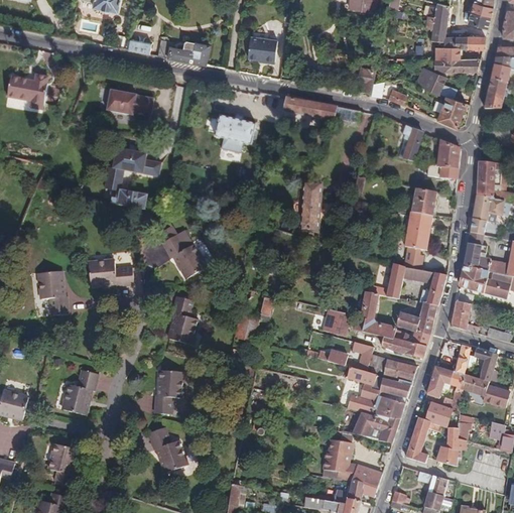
[(84,0),(94,3),(93,9),(118,16),(123,0),(84,0)]
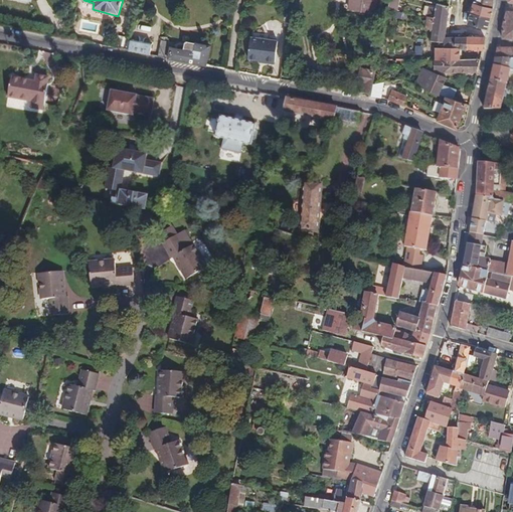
[(348,0),(348,5),(373,8),(374,0),(348,0)]
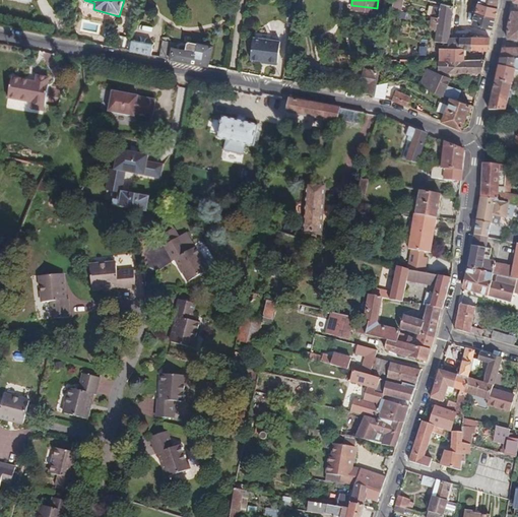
[(446,35),(451,5),(441,2),(439,9),(434,8),(433,15),(438,16),(436,28),(434,39),(446,40),(446,35)]
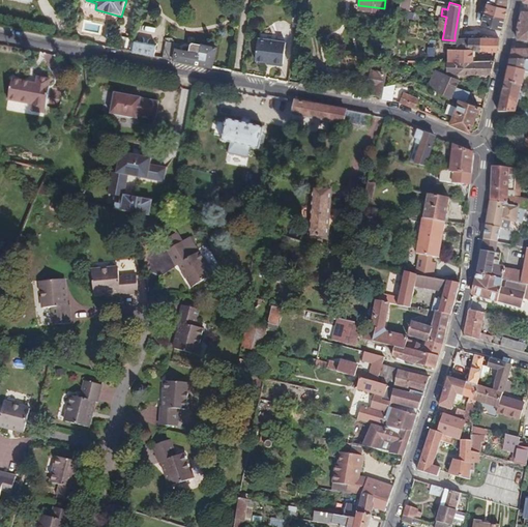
[(503,16),(506,6),(487,2),(484,12),(503,16)]
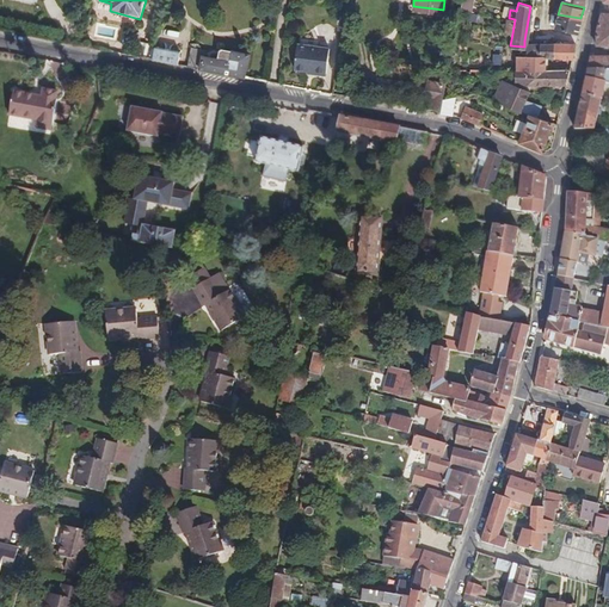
[(608,13),(600,13),(595,44),(608,44),(608,13)]
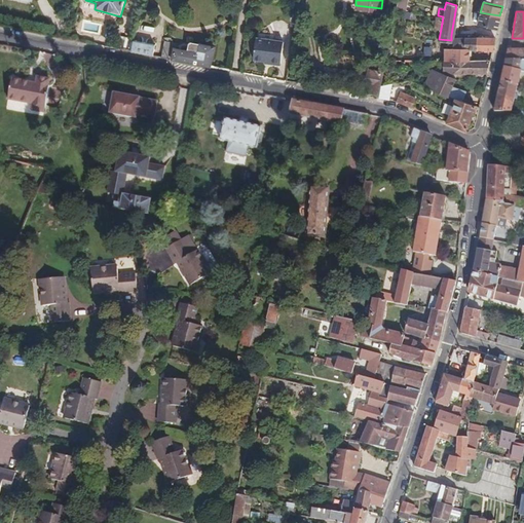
[(495,28),(499,15),(480,12),(477,23),(495,28)]
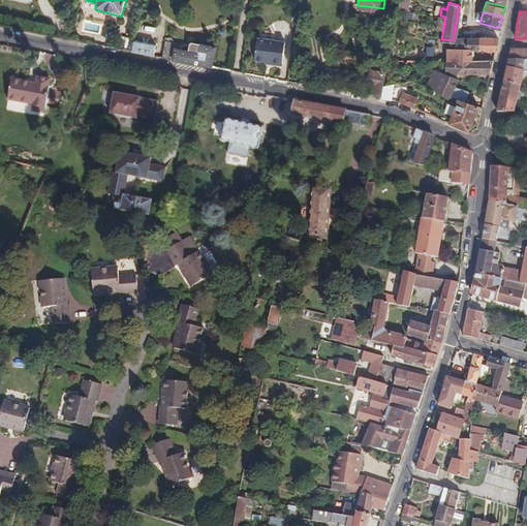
[(435,27),(443,29),(445,17),(440,16),(438,14),(437,20),(435,27)]
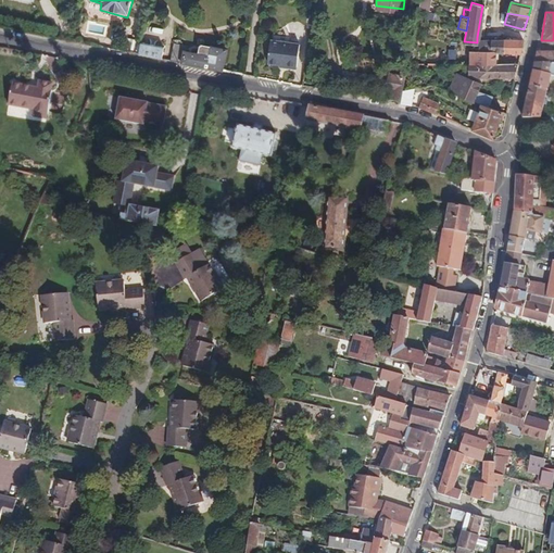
[(502,38),(477,37),(477,42),(477,46),(474,47),(474,49),(476,50),(494,51),(501,51),(502,38)]
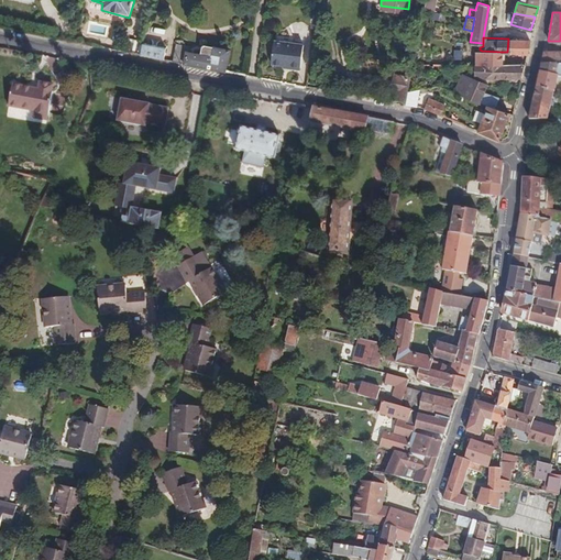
[(525,53),(528,39),(508,39),(507,52),(525,53)]
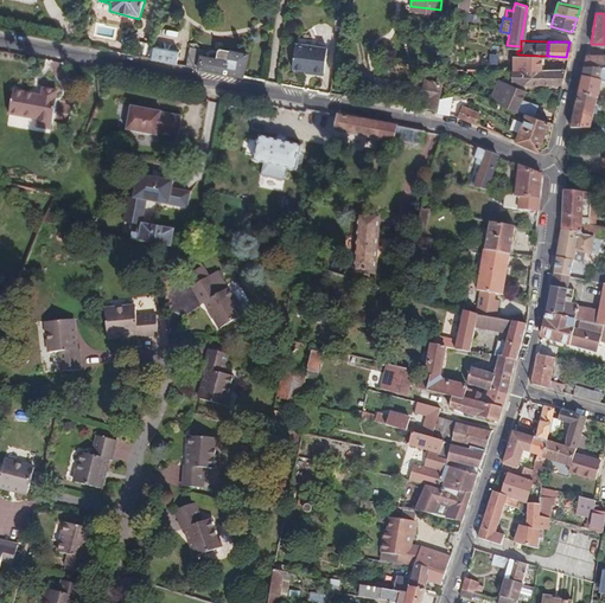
[(325,51),(294,43),(291,68),(311,74),(311,75),(322,77),(325,51)]
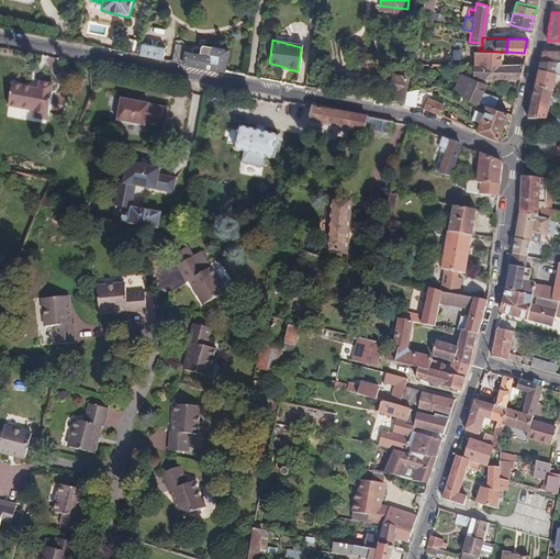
[(141,42),(138,54),(161,58),(165,46),(141,42)]
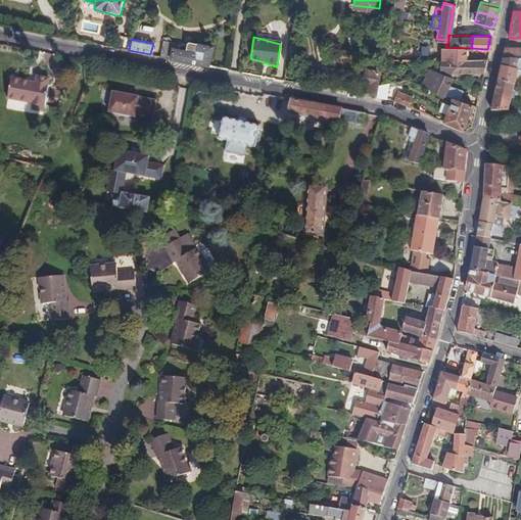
[(159,55),(207,64),(211,46),(197,43),(195,51),(173,47),(173,41),(163,40),(159,55)]
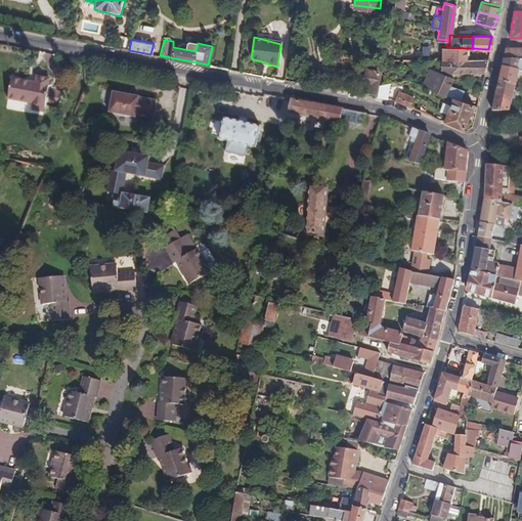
[(448,58),(465,58),(466,48),(448,47),(448,58)]
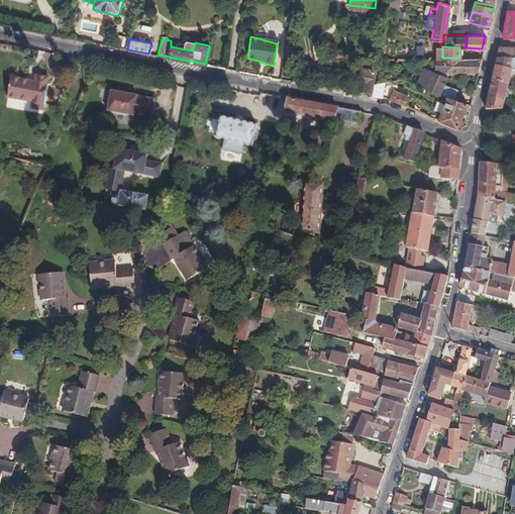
[(514,56),(514,46),(498,46),(496,57),(514,56)]
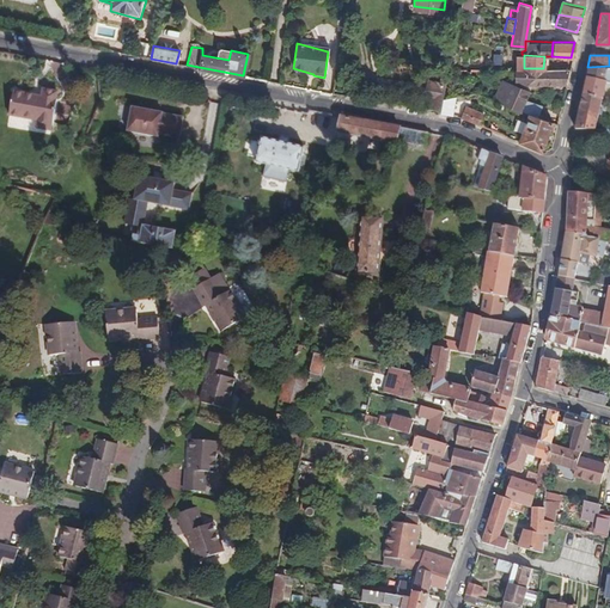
[(609,66),(587,67),(581,91),(599,94),(603,80),(609,80),(609,66)]
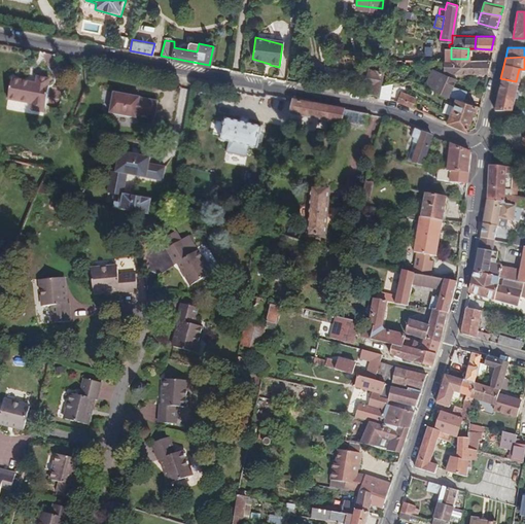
[(486,71),(489,58),(467,59),(451,59),(444,60),(444,70),(451,72),(486,71)]
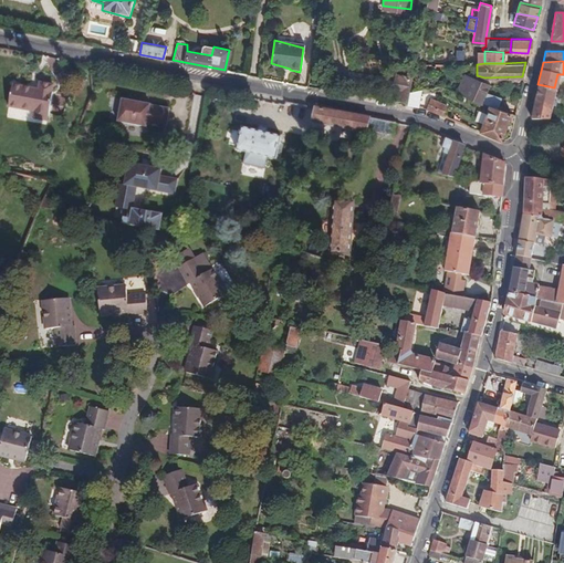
[(394,97),(405,104),(408,90),(411,77),(395,74),(388,89),(395,90),(394,97)]
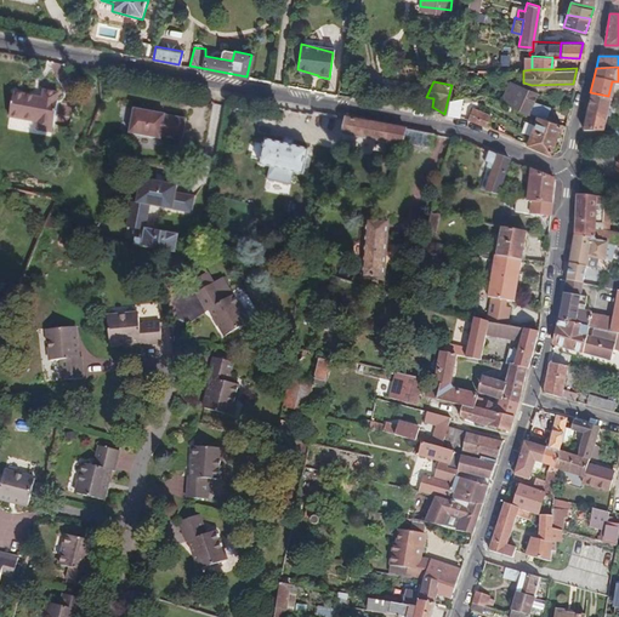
[(509,81),(500,101),(537,115),(543,118),(546,107),(532,101),(535,91),(509,81)]
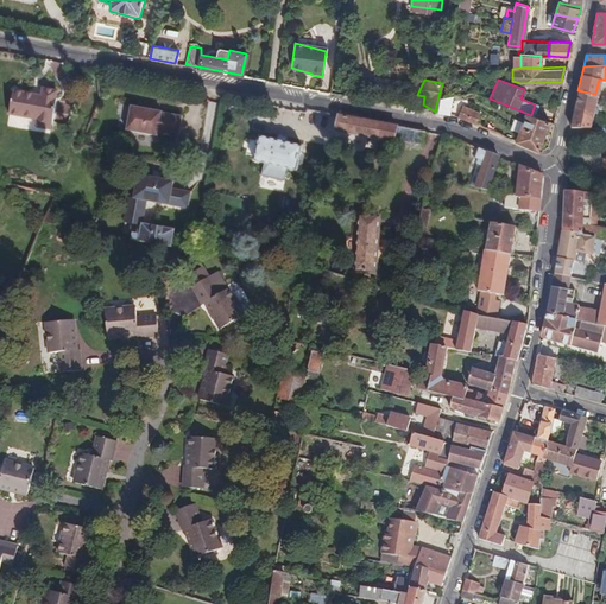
[(55,90),(40,88),(39,95),(12,90),(6,113),(35,119),(33,127),(48,129),(49,122),(50,122),(56,99),(54,97),(55,90)]
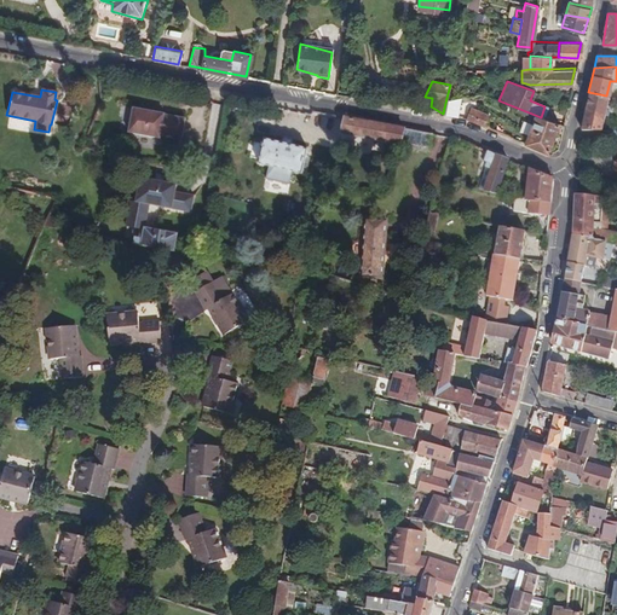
[(606,98),(606,96),(588,92),(580,128),(598,128),(601,112),(604,112),(605,109),(607,109),(609,104),(605,103),(606,98)]
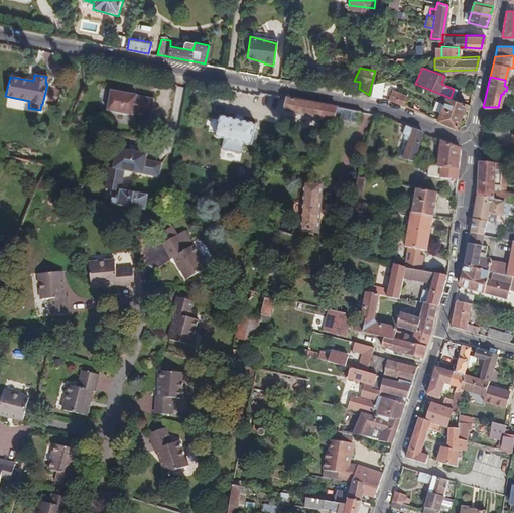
[(382,80),(372,82),(369,95),(378,97),(382,80)]
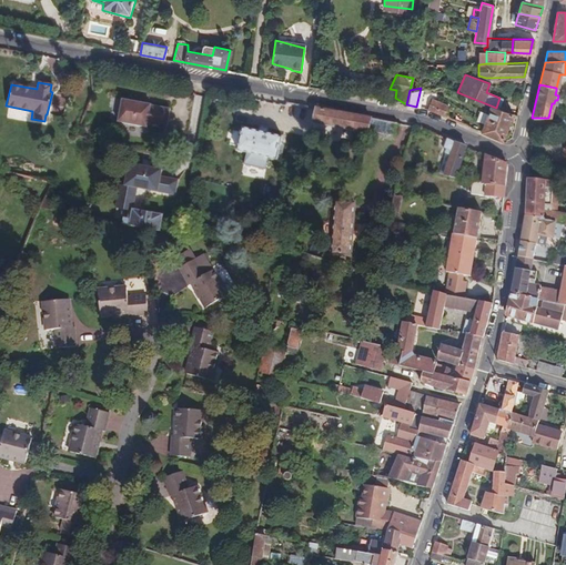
[(149,103),(123,98),(118,122),(144,128),(145,125),(162,129),(167,109),(148,104),(149,103)]
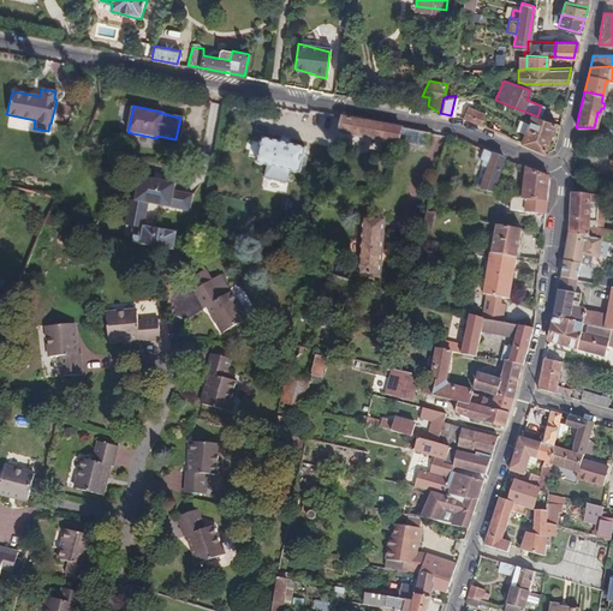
[(465,106),(460,118),(478,124),(483,113),(465,106)]
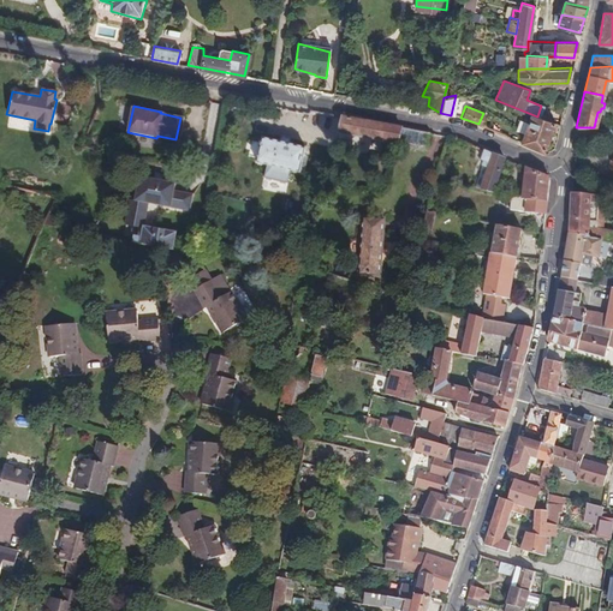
[(522,141),(541,148),(548,120),(537,117),(531,114),(522,141)]
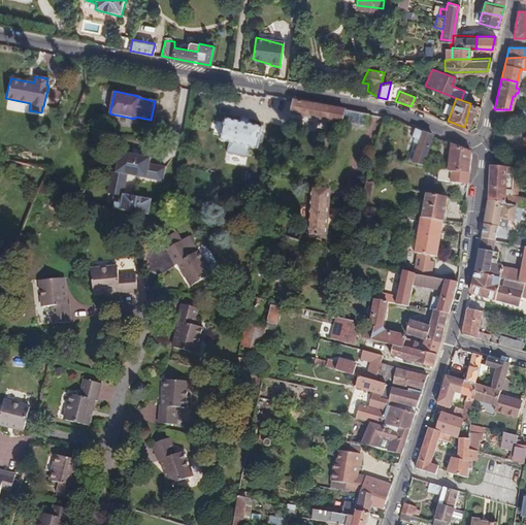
[(341,109),(293,99),(291,111),(339,121),(340,115),(341,109)]
